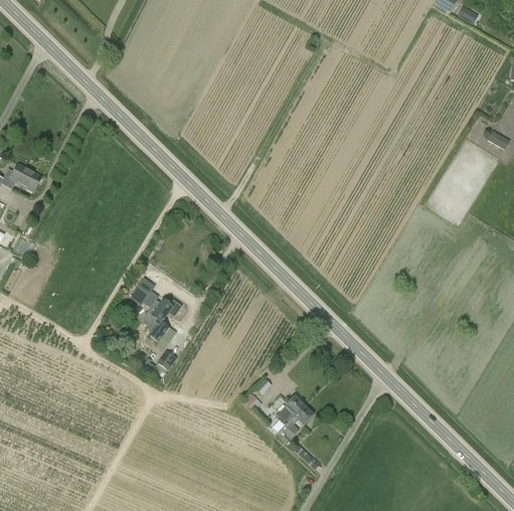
[(436,0),(435,2),(451,11),(457,0),(436,0)]
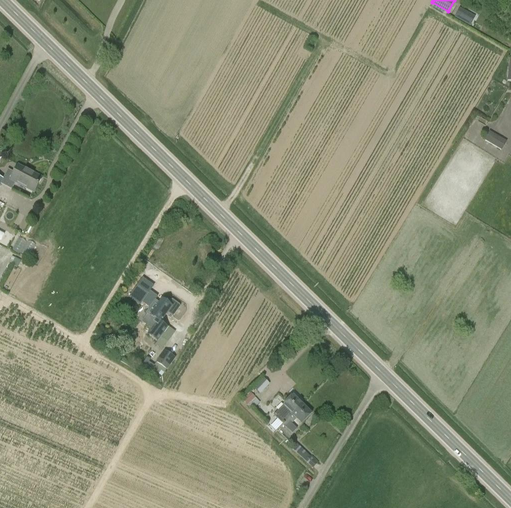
[(456,14),(460,16),(465,8),(460,5),(456,14)]
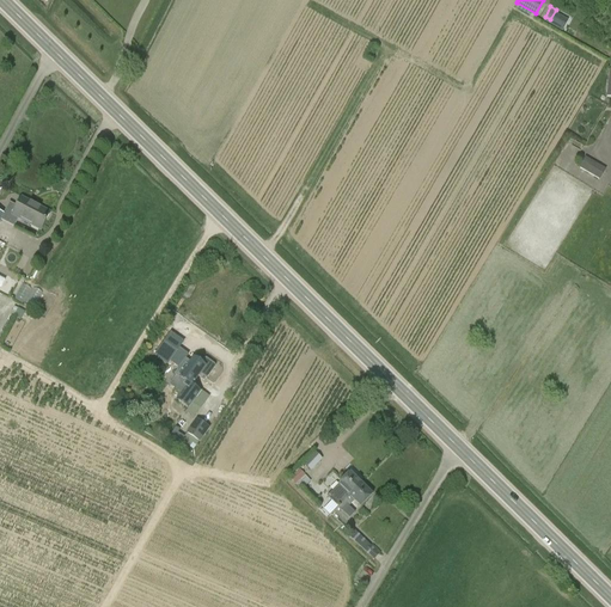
[(581,164),(587,167),(593,158),(586,153),(581,164)]
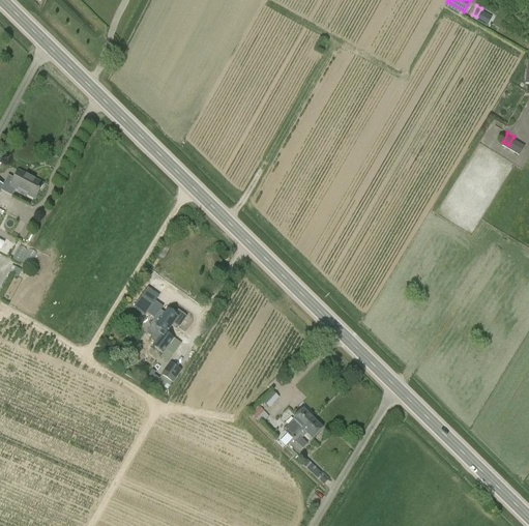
[(15,184),(36,196),(43,181),(31,175),(30,176),(19,170),(16,176),(9,173),(4,182),(0,180),(0,190),(2,187),(10,192),(15,184)]
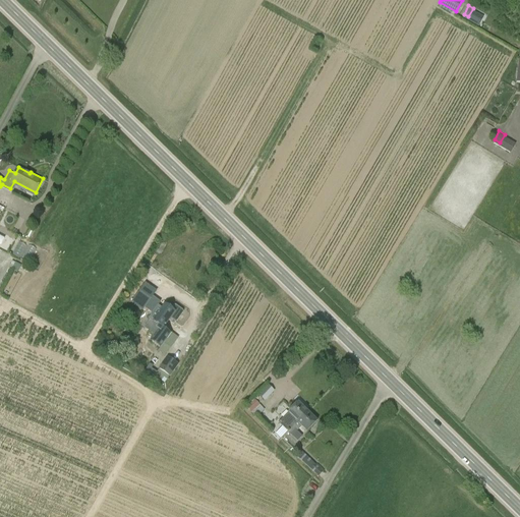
[(176,301),(174,302),(172,305),(166,301),(163,305),(159,302),(150,314),(151,316),(147,322),(151,325),(149,327),(156,331),(152,337),(161,344),(164,340),(171,329),(165,325),(171,314),(177,319),(183,308),(183,306),(176,301)]
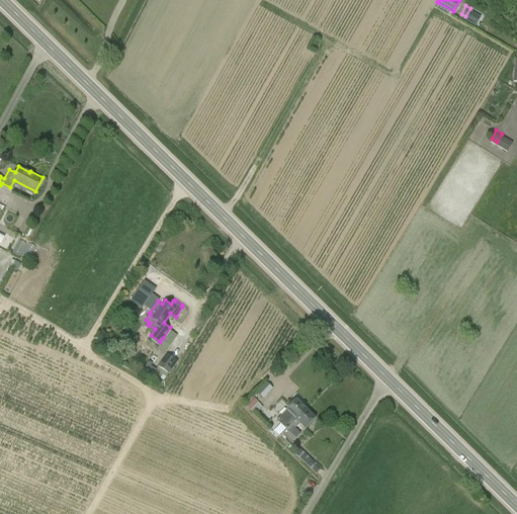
[(165,350),(170,343),(163,338),(160,342),(158,345),(165,350)]
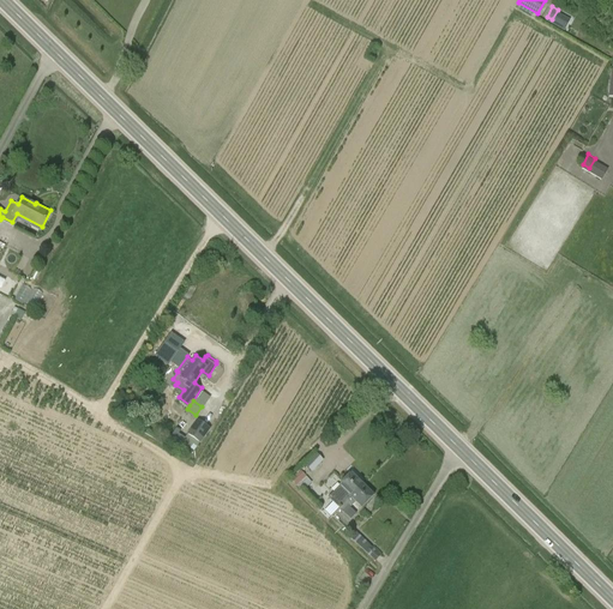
[(199,417),(194,422),(188,430),(200,439),(206,430),(210,424),(199,417)]
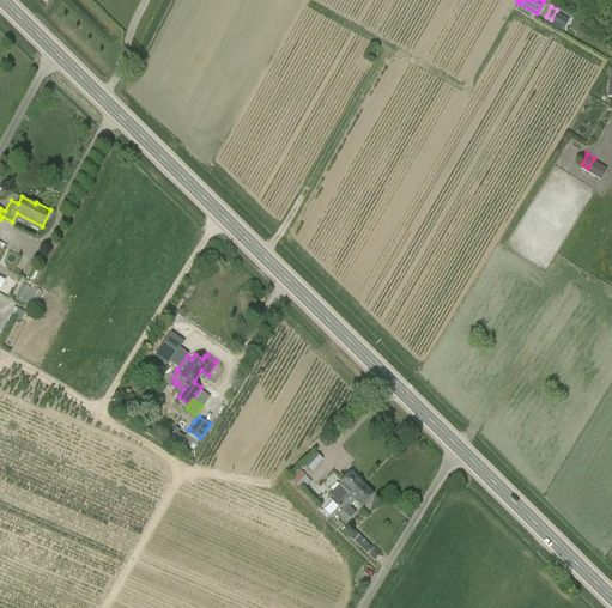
[(316,448),(304,460),(313,468),(323,456),(316,448)]
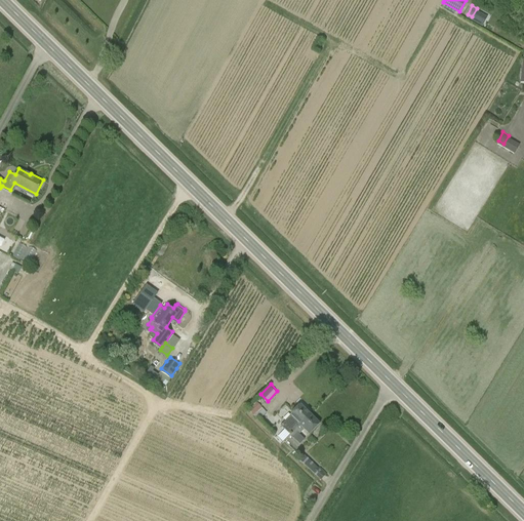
[(249,405),(254,410),(259,416),(266,411),(260,405),(262,403),(257,398),(249,405)]
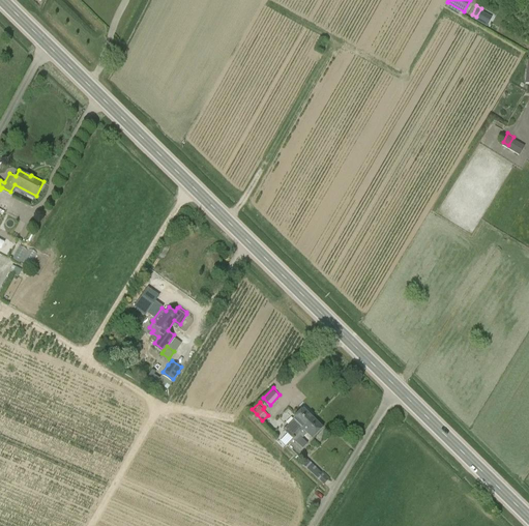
[(284,427),(293,436),(314,415),(303,406),(284,427)]
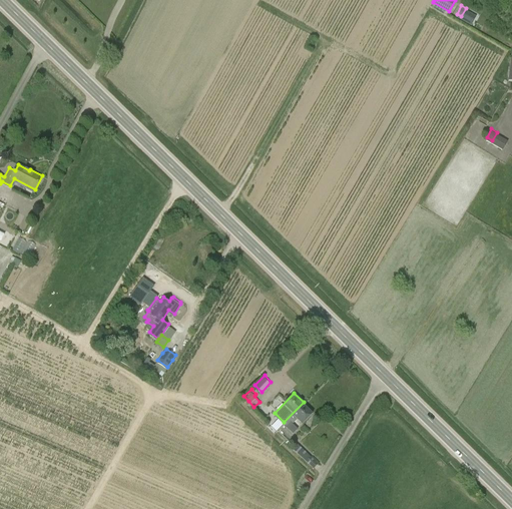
[(304,402),(284,422),(294,431),(299,426),(293,421),(298,416),(303,421),(313,411),(304,402)]
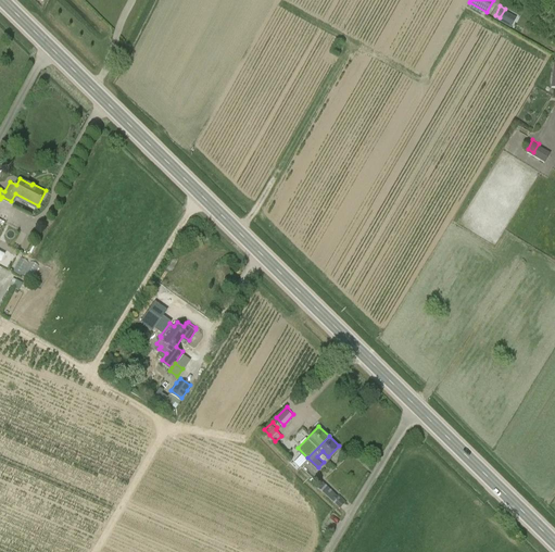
[(332,497),(341,504),(345,499),(338,491),(337,491),(323,478),(318,484),(332,497)]
